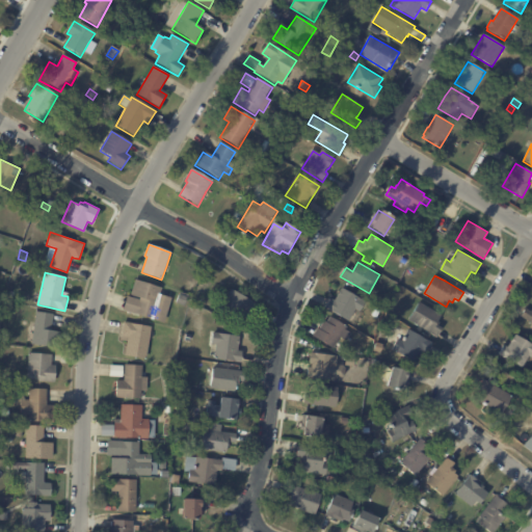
[(127,311),(123,310),(128,295),(130,296),(136,280),(162,288),(160,294),(171,297),(163,323),(127,311)]
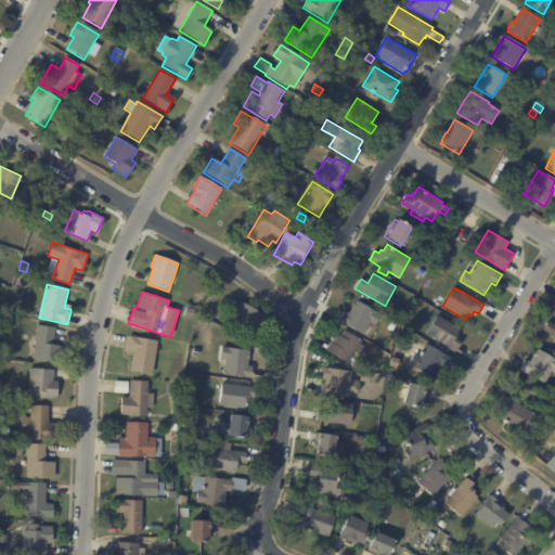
[(268,317),(261,327),(258,325),(254,334),(230,320),(242,300),(268,317)]
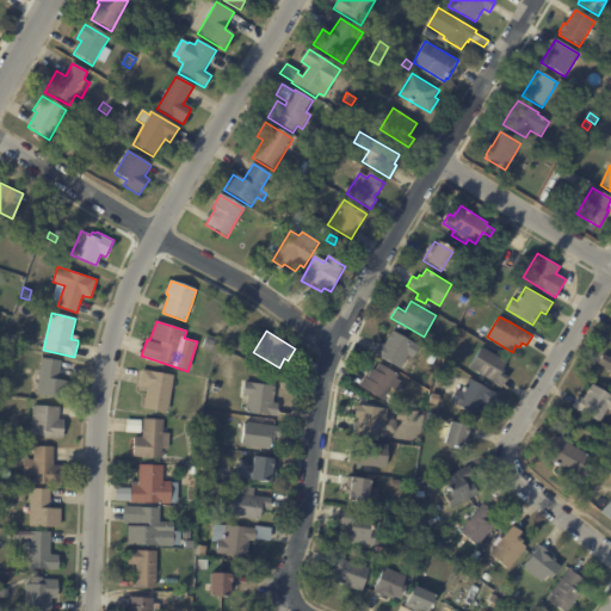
[(414,355),(413,358),(408,356),(400,369),(374,353),(380,343),(384,345),(393,331),(419,346),(414,355)]
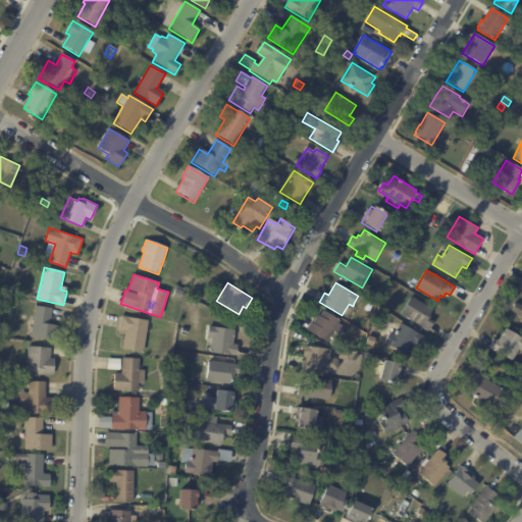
[(175,289),(184,292),(180,300),(172,297),(175,289)]
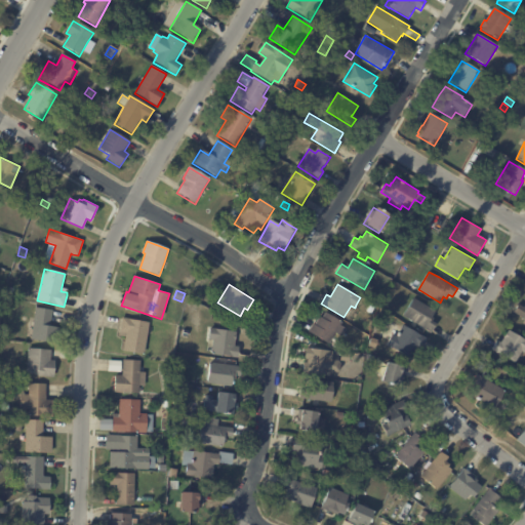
[(435,326),(431,332),(403,316),(413,297),(436,311),(432,317),(434,318),(432,321),(436,324),(435,326)]
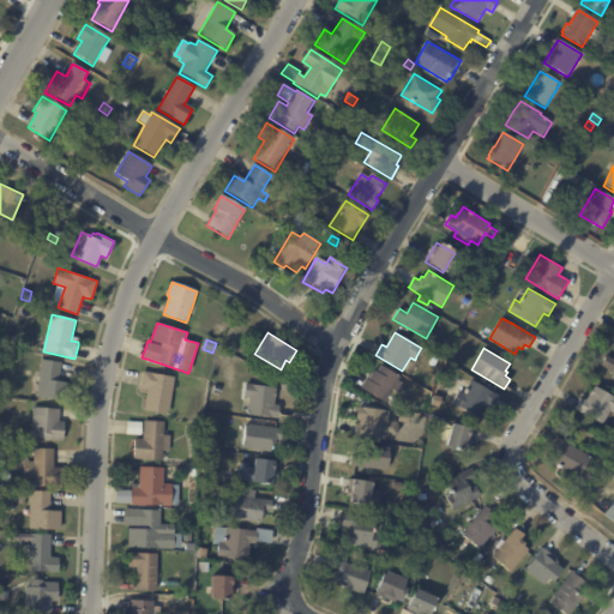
[(613,372),(601,365),(607,355),(613,360),(613,372)]
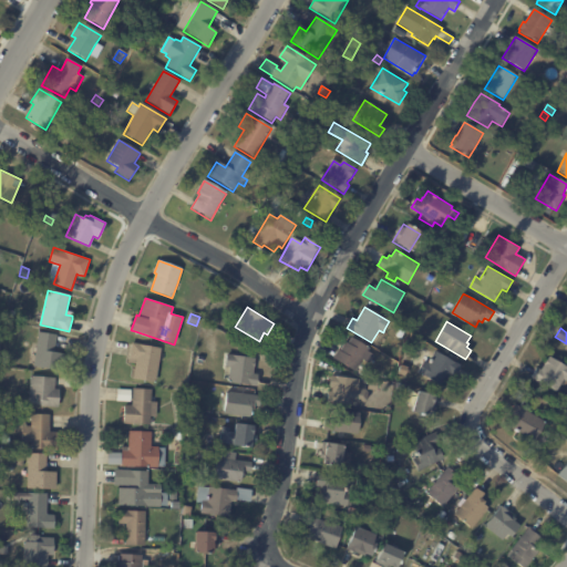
[(57,337),(54,352),(65,353),(63,370),(33,367),(38,332),(57,334),(57,337)]
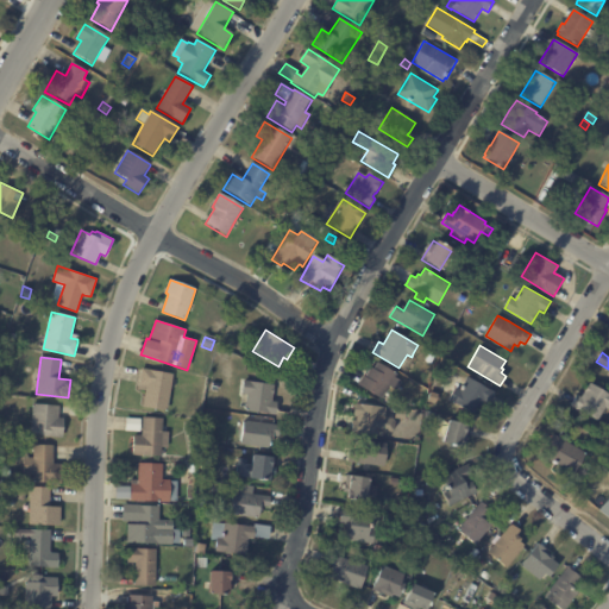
[(399,383),(395,390),(388,385),(384,393),(393,397),(387,406),(378,401),(380,399),(357,385),(362,377),(364,377),(370,368),(374,369),(377,363),(396,374),(394,377),(400,381),(399,383)]
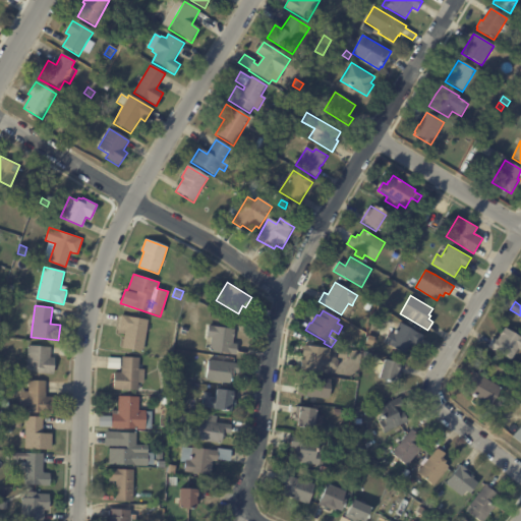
[(147,325),(142,351),(122,348),(125,330),(119,329),(121,315),(148,320),(147,325)]
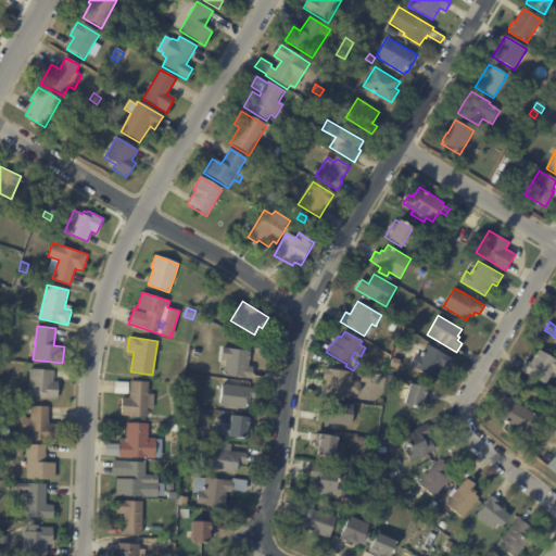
[(451,362),(446,368),(442,366),(433,379),(411,364),(416,354),(419,356),(428,344),(452,359),(451,362)]
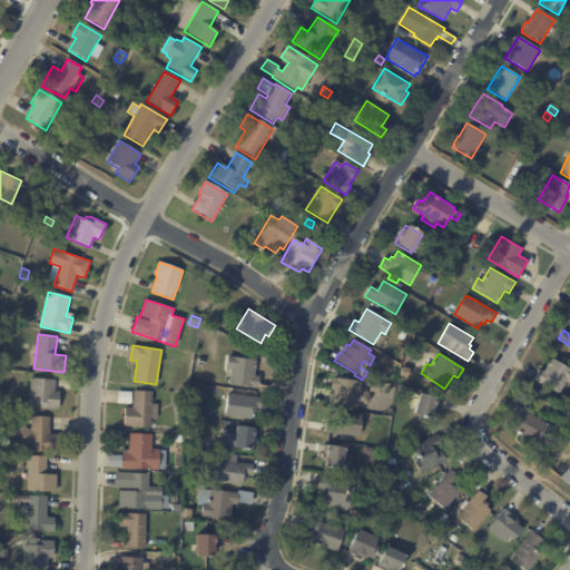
[(255,373),(255,375),(259,376),(258,387),(229,383),(232,370),(227,369),(228,356),(257,360),(255,373)]
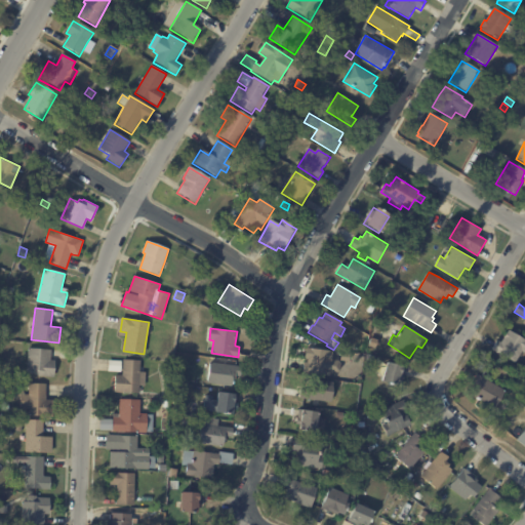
[(492,348),(496,341),(499,344),(507,331),(524,341),(524,353),(524,355),(520,353),(513,364),(490,351),(492,348)]
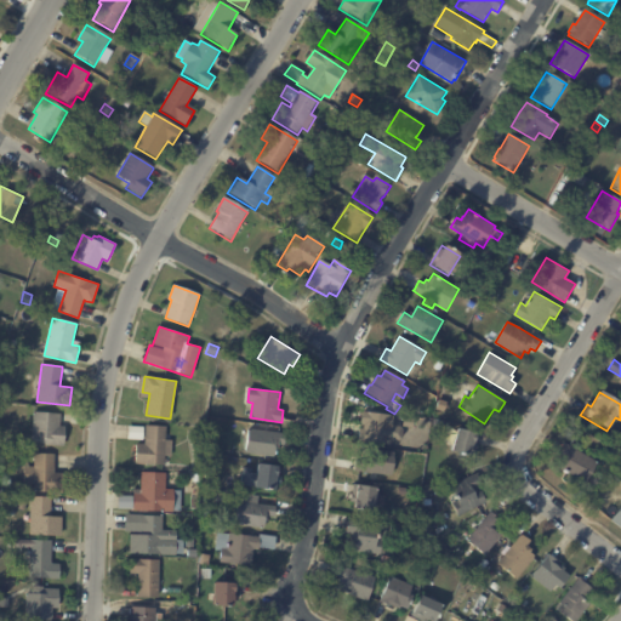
[(434,408),(438,399),(448,403),(444,411),(434,408)]
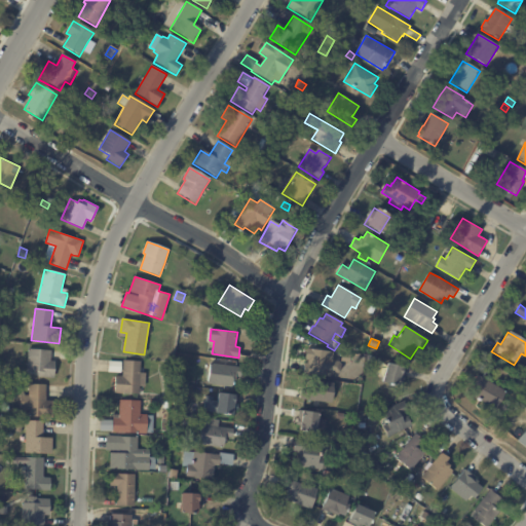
[(51,351),(50,361),(55,361),(54,378),(38,377),(38,375),(27,374),(28,348),(51,350),(51,351)]
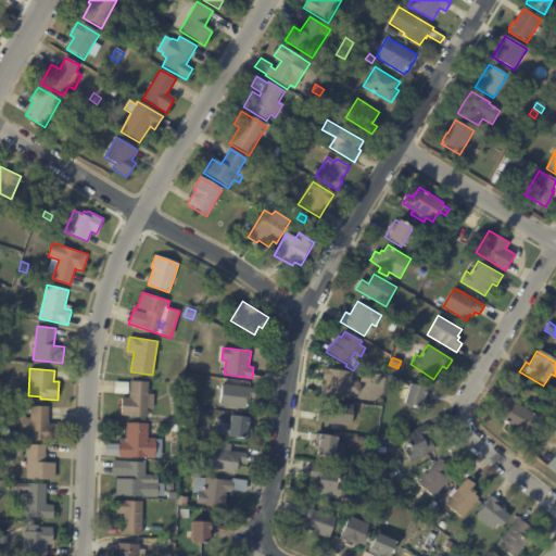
[(351,382),(351,383),(349,382),(348,391),(350,391),(349,397),(321,394),(323,383),(326,383),(326,380),(324,380),(325,368),(352,373),(351,382)]
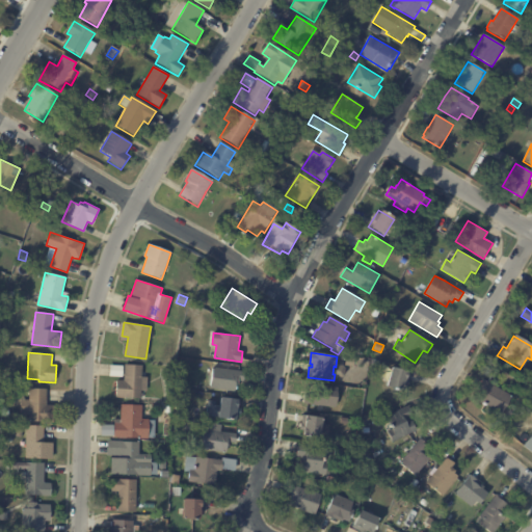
[(148,383),(148,391),(141,391),(141,398),(116,397),(116,380),(124,380),(125,365),(142,365),(141,377),(148,377),(148,383)]
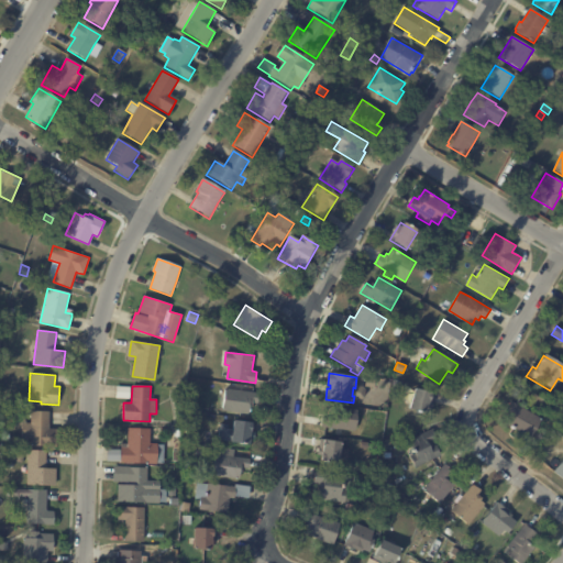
[(434,395),(432,403),(433,403),(431,408),(430,408),(428,414),(410,408),(416,387),(434,394),(434,395)]
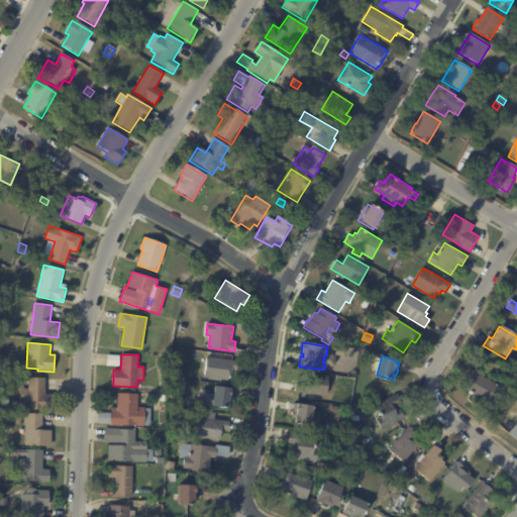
[(238,363),(237,371),(230,370),(228,380),(204,378),(207,357),(238,360),(238,363)]
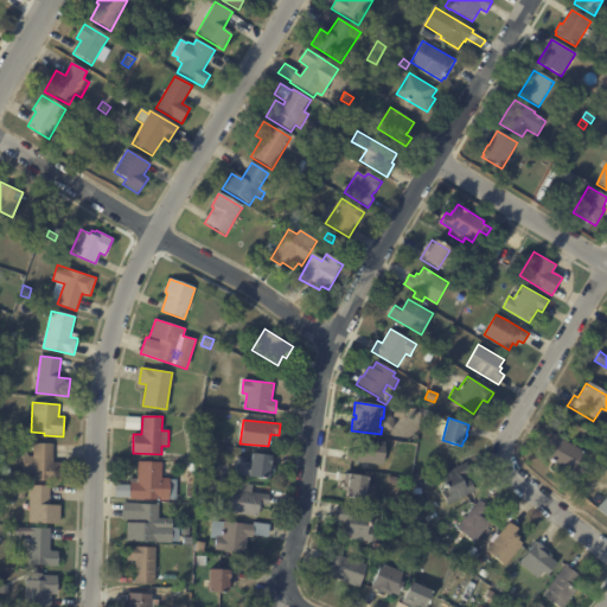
[(210,433),(209,442),(199,441),(200,432),(210,433)]
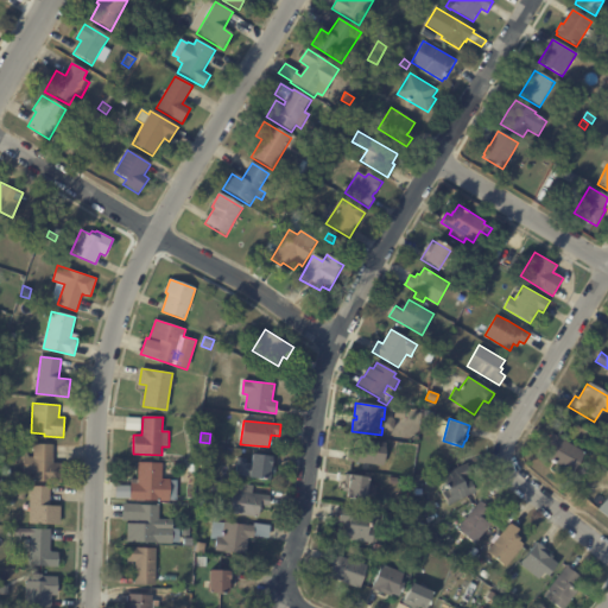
[(550,447),(550,445),(546,443),(551,434),(581,449),(570,470),(548,458),(550,453),(548,451),(550,447)]
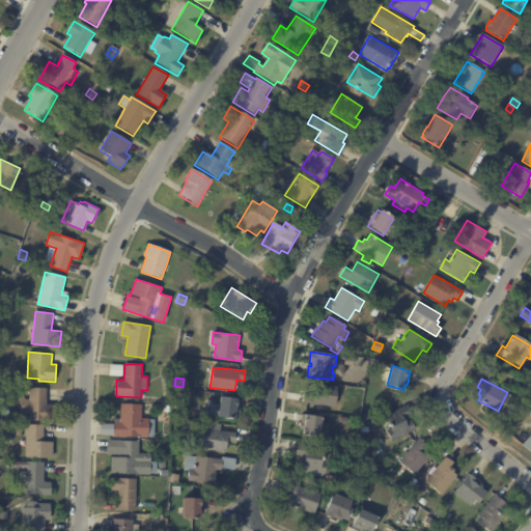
[(322,404),(303,402),(304,393),(309,394),(310,389),(311,390),(312,384),(317,385),(317,384),(320,384),(320,385),(337,387),(335,407),(322,404)]
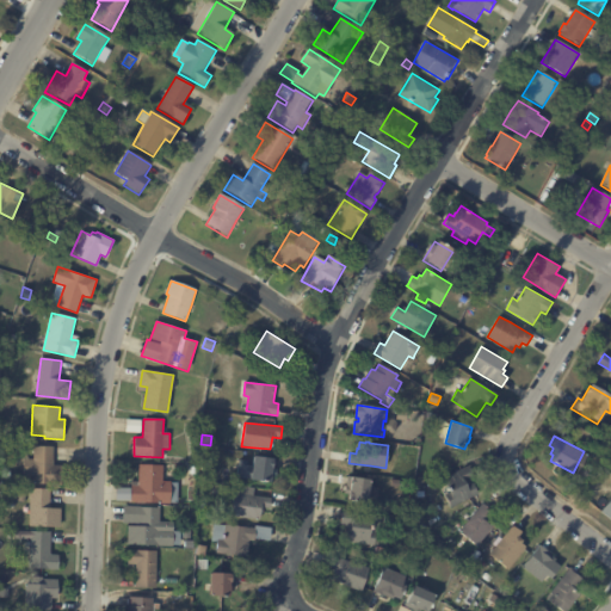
[(594,448),(599,442),(608,446),(603,454),(594,448)]
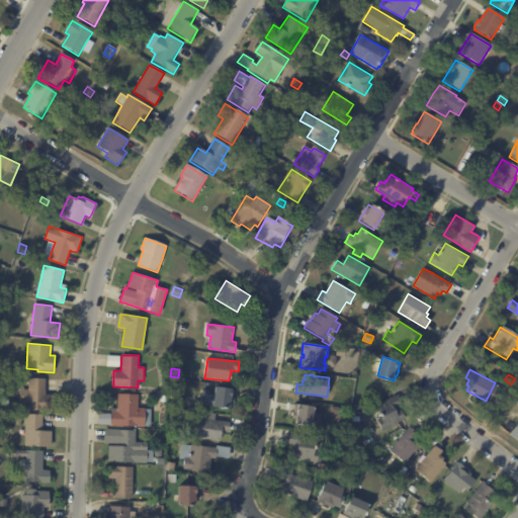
[(46,380),(45,395),(53,395),(52,411),(27,410),(28,404),(19,403),(20,390),(27,390),(28,378),(46,378),(46,380)]
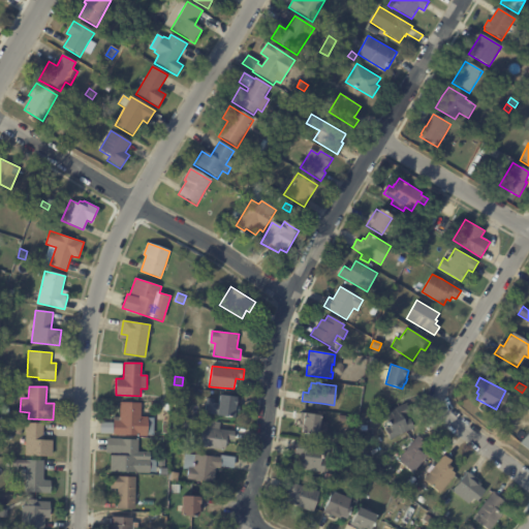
[(238,399),(237,405),(240,406),(239,413),(236,413),(235,417),(206,413),(208,398),(220,400),(221,395),(238,397),(238,399)]
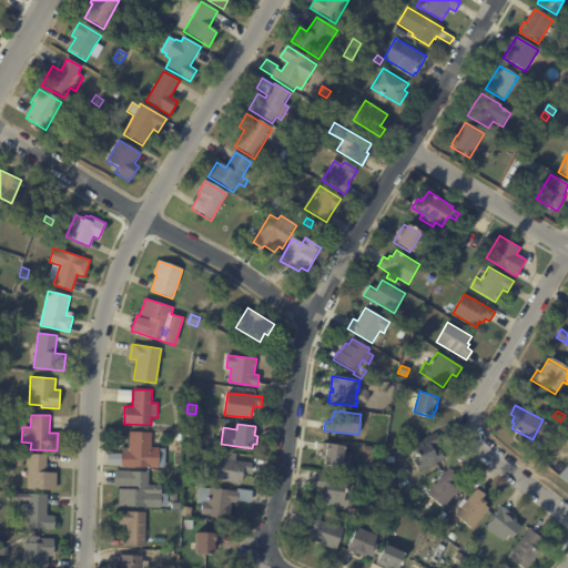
[(108,465),(108,454),(122,454),(122,447),(130,447),(130,432),(152,433),(152,448),(165,448),(165,467),(159,467),(159,468),(122,468),(122,466),(108,466),(108,465)]
